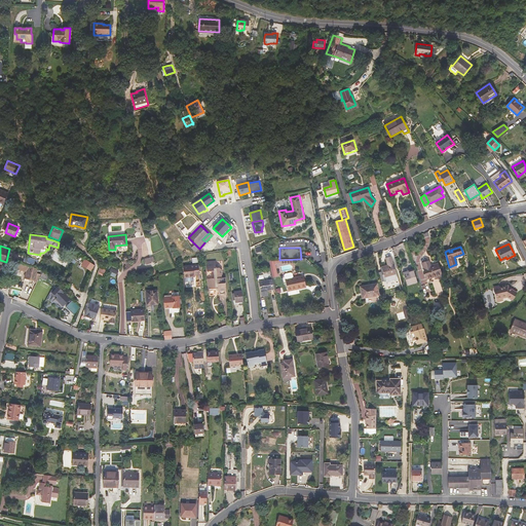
[(386,282),(398,278),(390,256),(385,258),(387,265),(381,266),(383,270),(381,271),(384,280),(386,280),(386,282)]
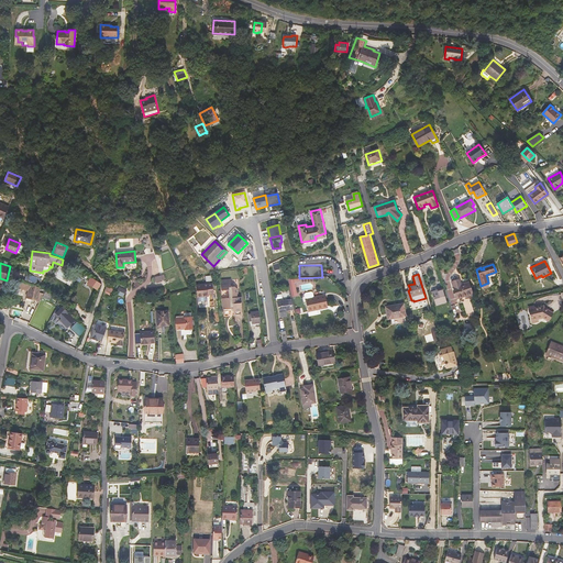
[(98,290),(101,284),(91,276),(87,283),(98,290)]
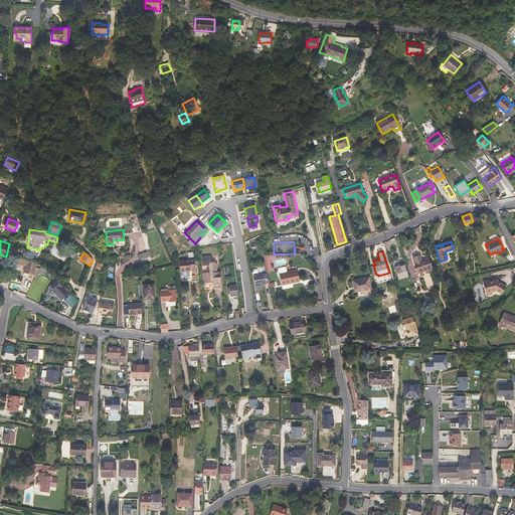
[(274,258),(274,254),(265,255),(268,272),(273,271),(270,259),(274,258)]
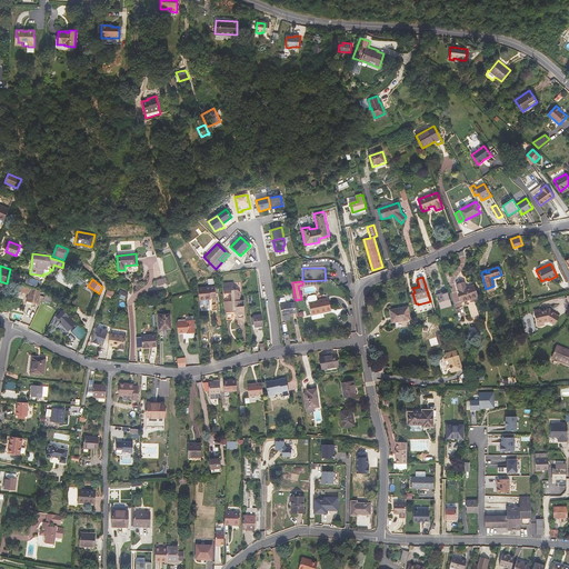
[(246,317),(243,300),(240,300),(239,297),(240,297),(240,292),(237,290),(235,290),(235,282),(223,283),(225,293),(231,292),(232,301),(225,301),(226,312),(233,312),(233,311),(236,311),(237,318),(246,317)]
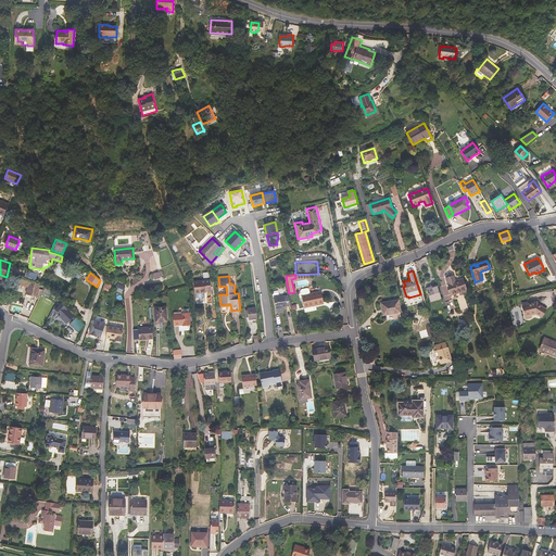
[(40,283),(17,277),(16,283),(27,287),(25,297),(35,300),(40,283)]
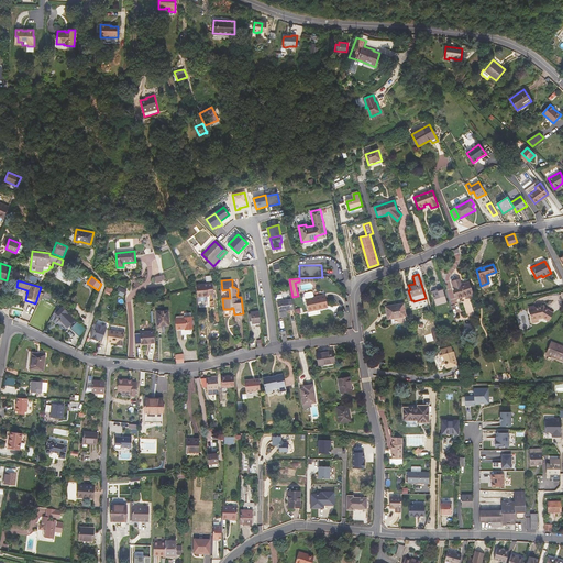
[(473,294),(468,282),(453,286),(457,299),(473,294)]
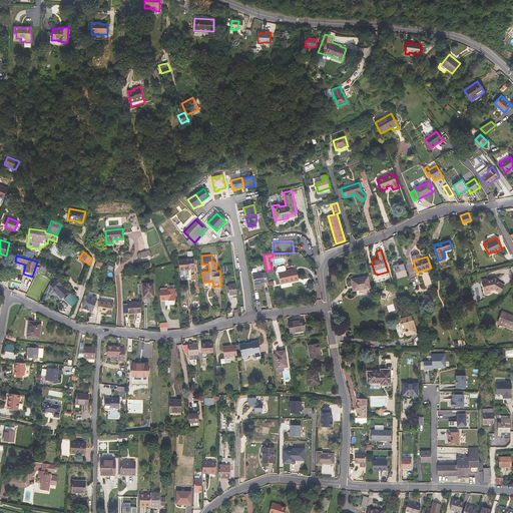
[(194,269),(193,259),(178,260),(179,271),(190,270),(190,269),(194,269)]
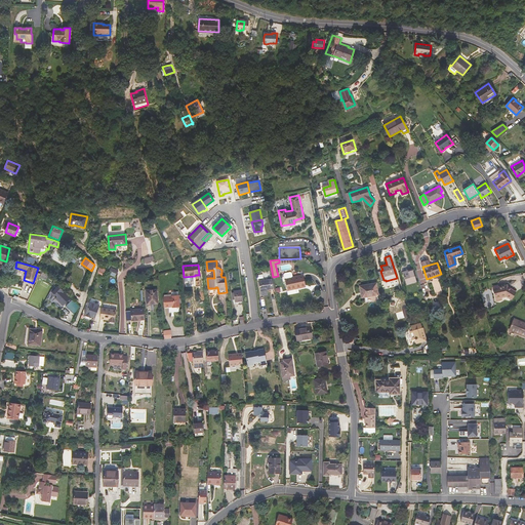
[(99,267),(96,273),(103,276),(106,270),(99,267)]
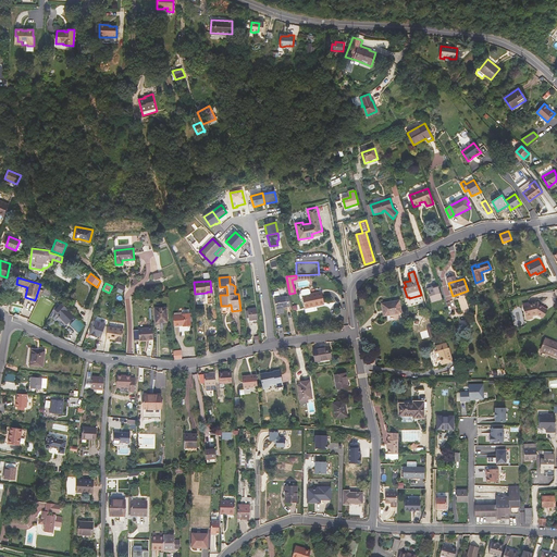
[(123,293),(125,286),(120,284),(116,291),(123,293)]
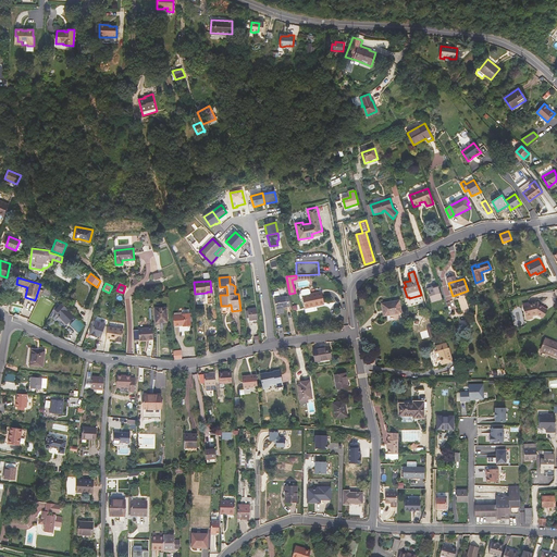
[(49,297),(51,292),(47,289),(48,287),(46,286),(44,288),(45,288),(42,294),(49,297)]
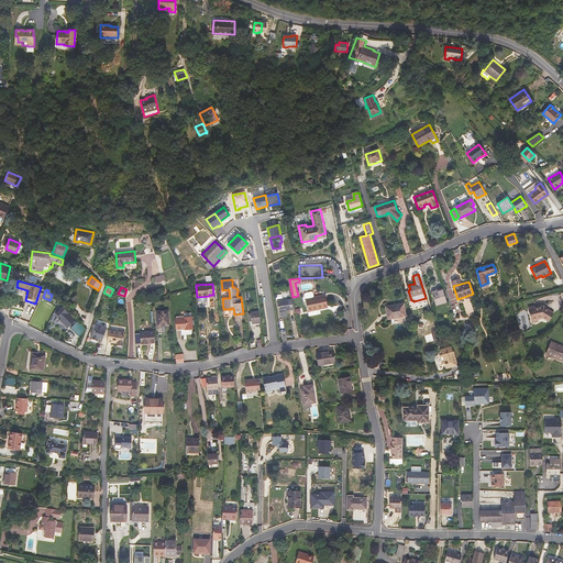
[(446,302),(443,290),(437,293),(435,291),(432,293),(437,306),(446,302)]
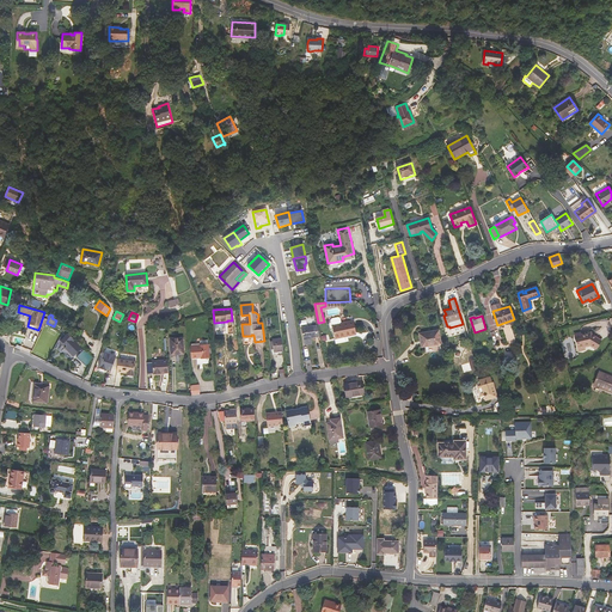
[(356,332),(354,320),(341,323),(341,318),(338,317),(332,318),(331,320),(335,340),(346,337),(346,335),(356,332)]
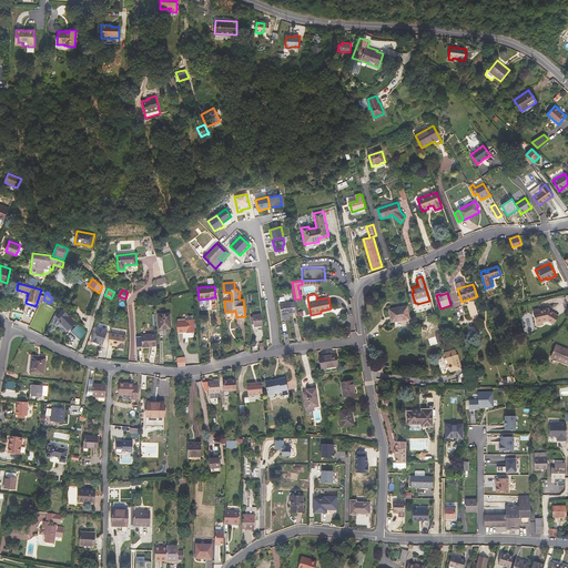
[(296,312),(294,302),(286,304),(284,304),(281,304),(283,321),(290,320),(288,314),(296,312)]
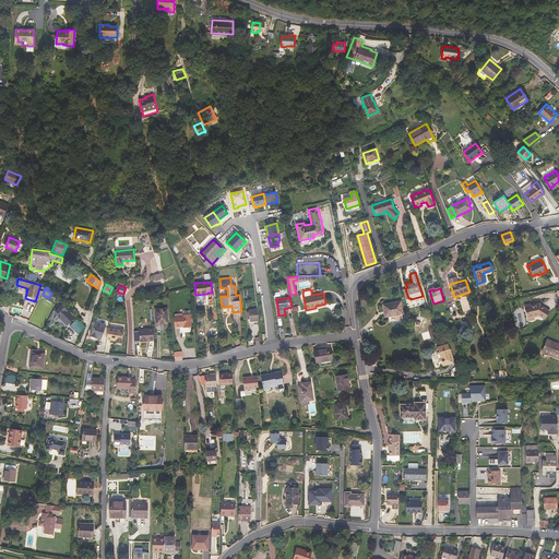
[(403,313),(401,301),(383,305),(385,317),(403,313)]
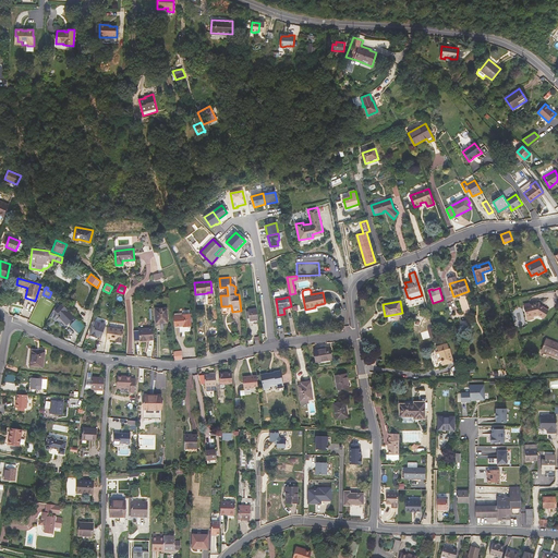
[(544,318),(548,311),(543,306),(542,307),(540,306),(540,305),(538,303),(530,305),(524,306),(528,317),(533,316),(538,315),(544,318)]
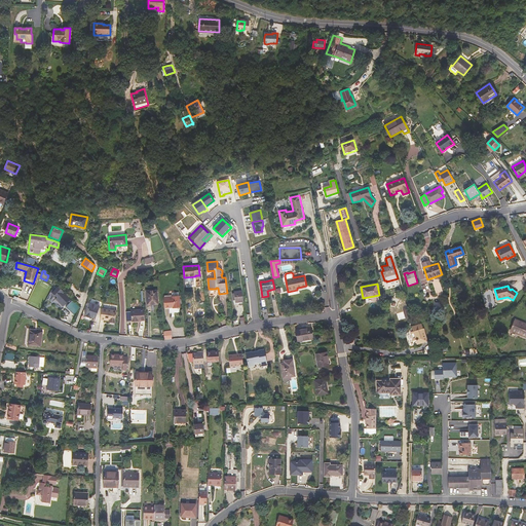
[(71,298),(59,287),(52,292),(58,297),(55,299),(63,306),(71,298)]
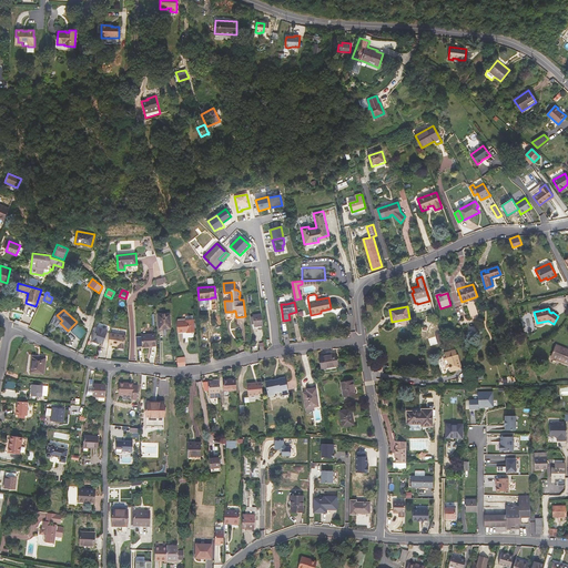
[(171,328),(170,314),(158,314),(159,330),(171,328)]
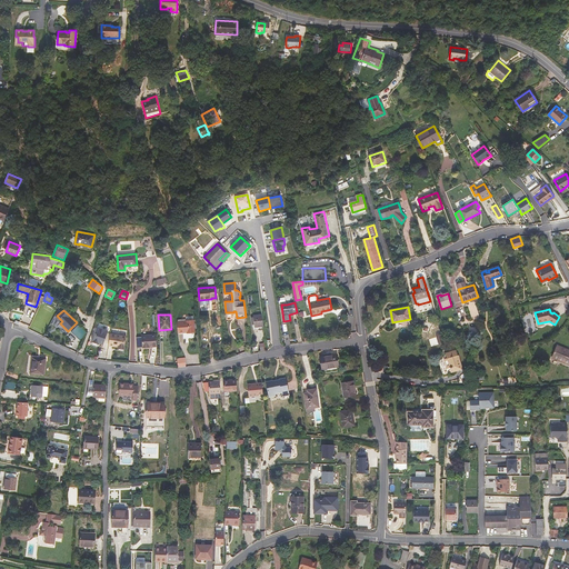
[(263,326),(262,315),(253,316),(253,318),(251,318),(252,325),(255,325),(255,327),(263,326)]
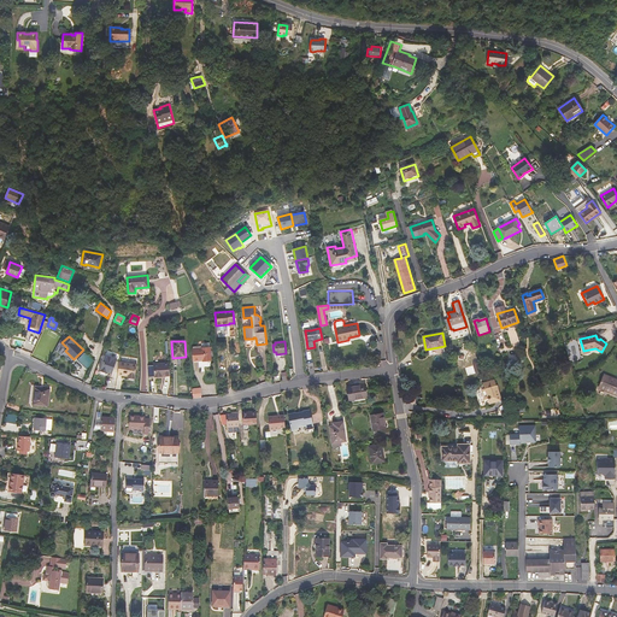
[(211,360),(210,342),(201,344),(201,348),(193,350),(193,362),(203,360),(203,362),(211,360)]
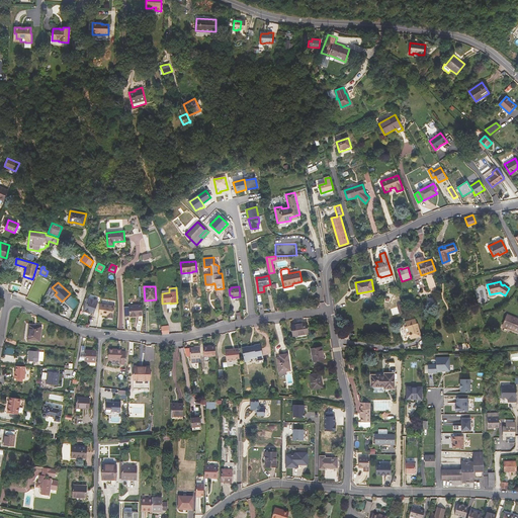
[(71,296),(65,303),(74,312),(79,304),(71,296)]
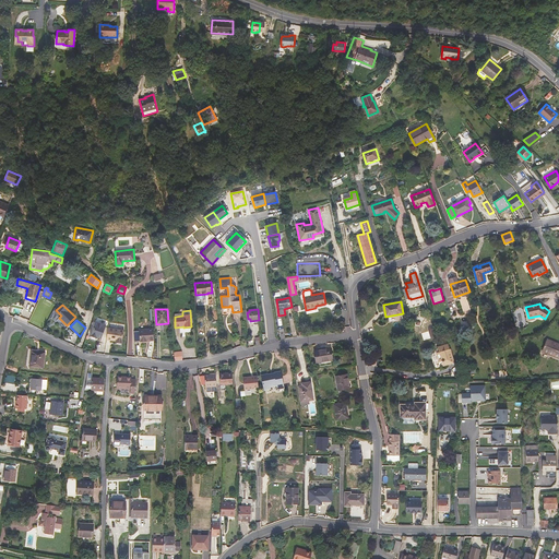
[(105,330),(95,325),(88,340),(95,342),(96,341),(99,342),(105,330)]
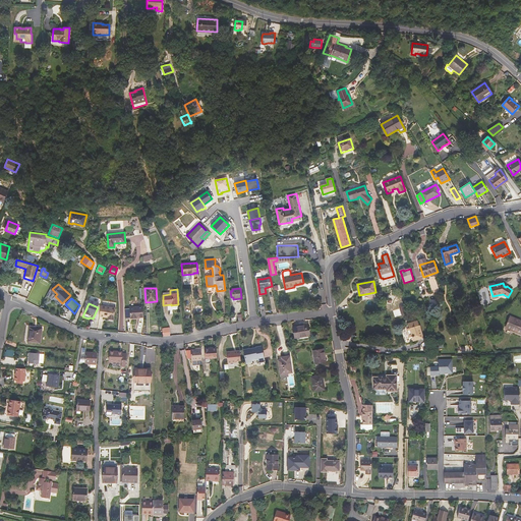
[(115,309),(101,306),(100,317),(108,319),(108,320),(114,321),(115,309)]
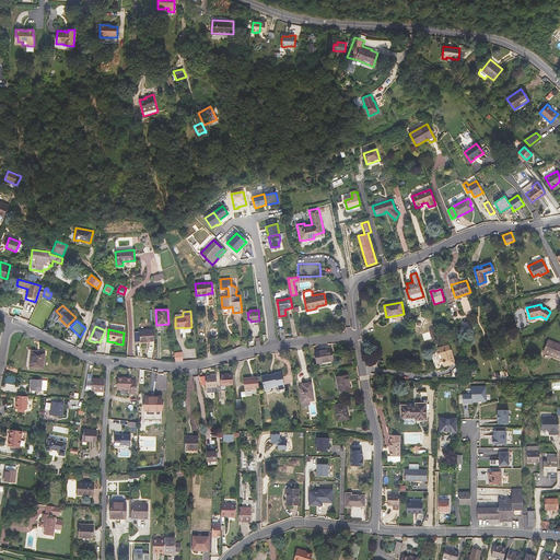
[(154,341),(153,329),(140,330),(140,342),(154,341)]
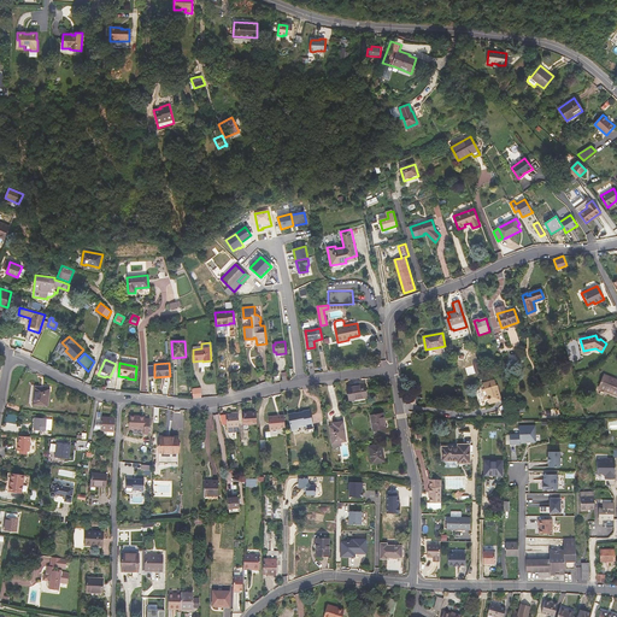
[(616,378),(604,374),(598,388),(616,395),(616,378)]
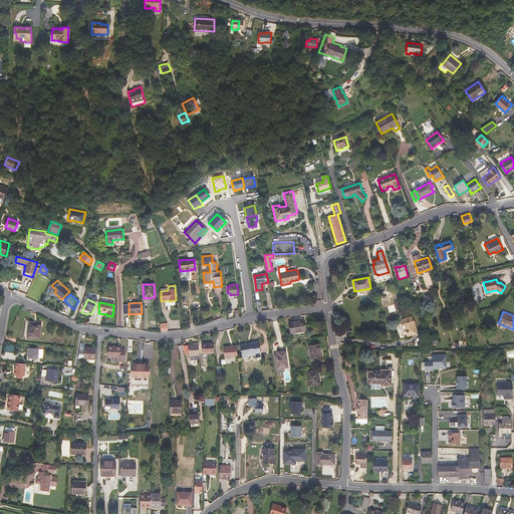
[(413,320),(412,316),(403,319),(404,323),(402,324),(404,332),(408,331),(409,335),(418,333),(414,320),(413,320)]
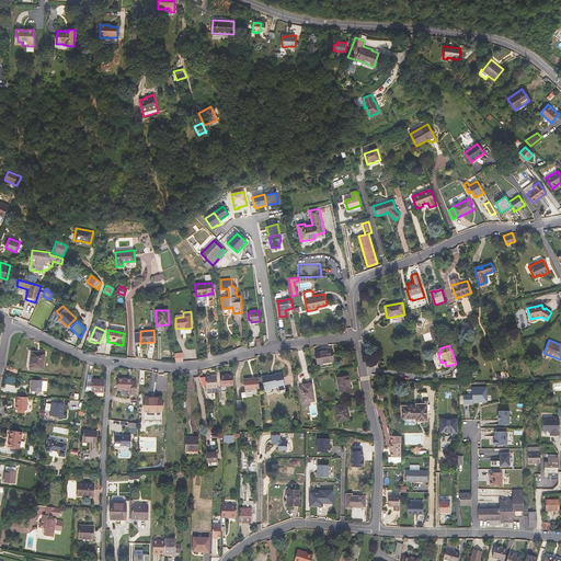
[(333,361),(331,350),(316,352),(318,364),(333,361)]
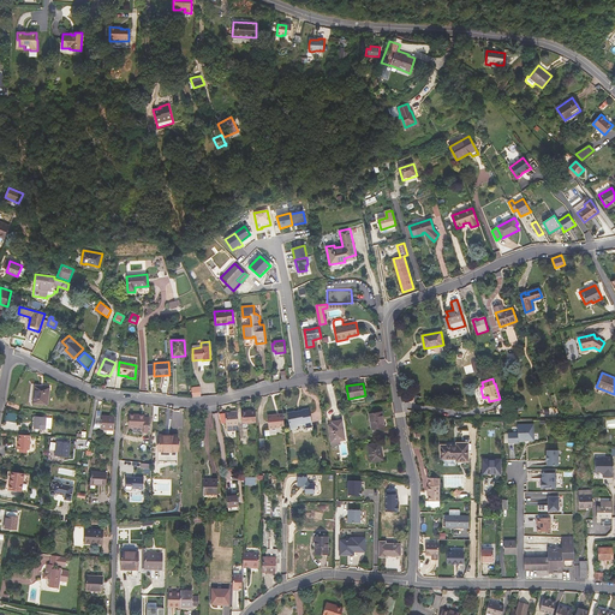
[(48,405),(51,387),(35,386),(33,402),(48,405)]
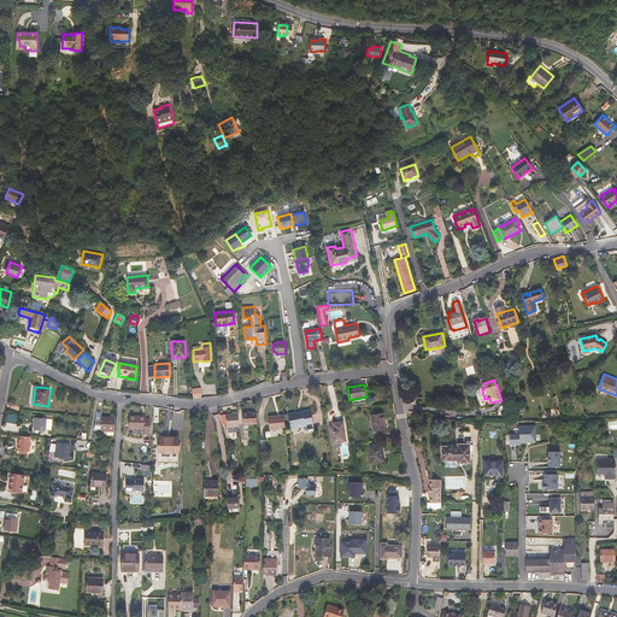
[(201,398),(200,387),(192,388),(193,399),(201,398)]
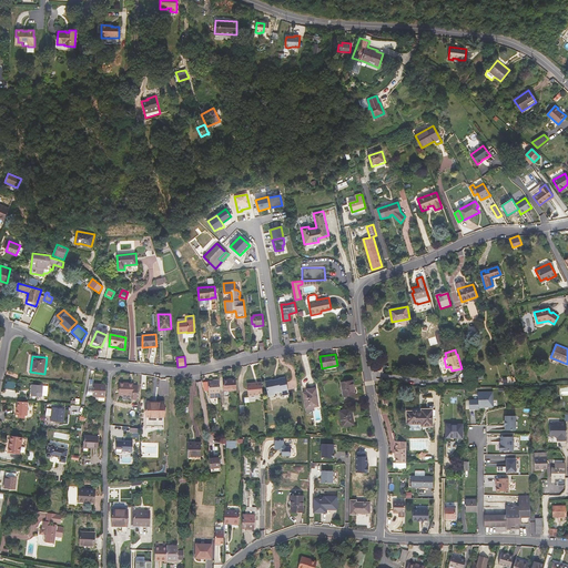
[(290,394),(285,377),(279,378),(280,383),(273,384),(272,381),(265,382),(269,396),(275,395),(275,393),(281,392),(282,396),(290,394)]
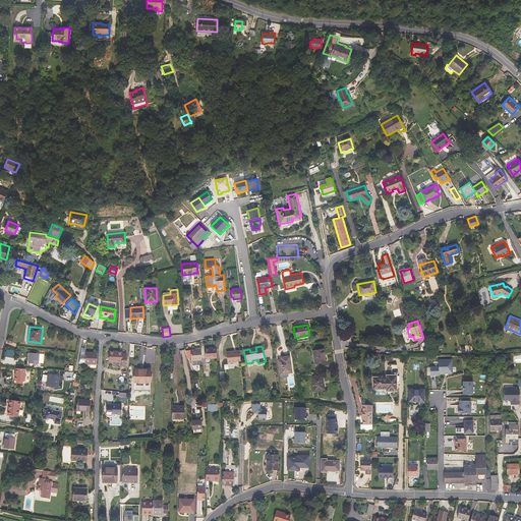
[(217,358),(217,347),(205,348),(206,359),(217,358)]
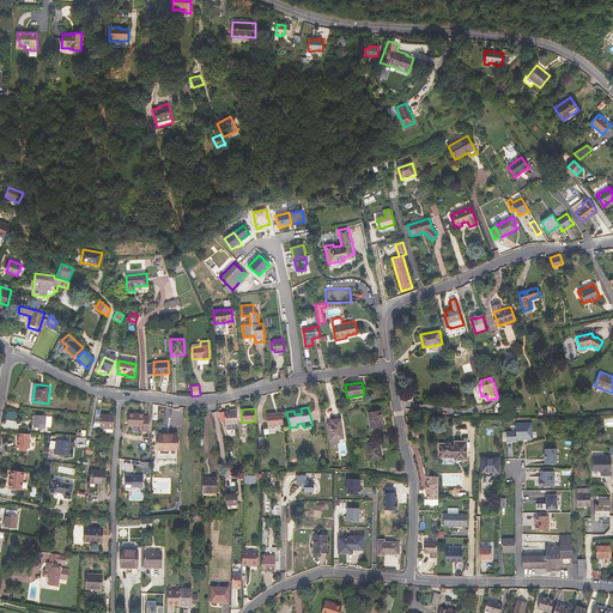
[(238,429),(237,410),(232,410),(232,411),(224,412),(225,425),(226,425),(226,430),(238,429)]
